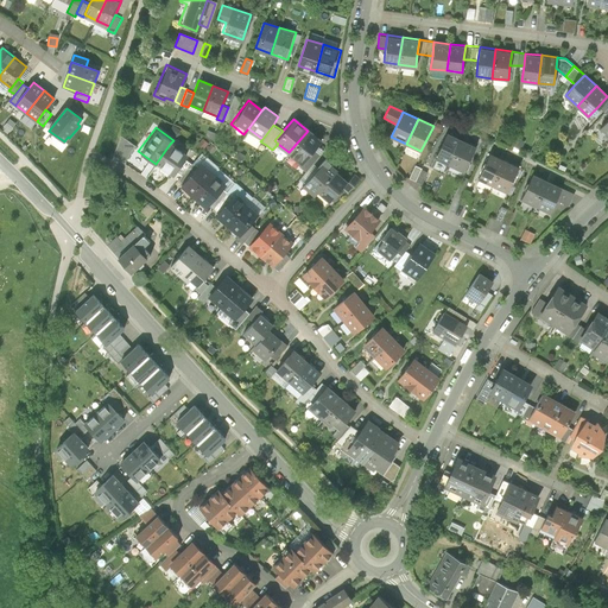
[(308,131),(289,152),(302,164),(314,150),(321,141),(308,131)]
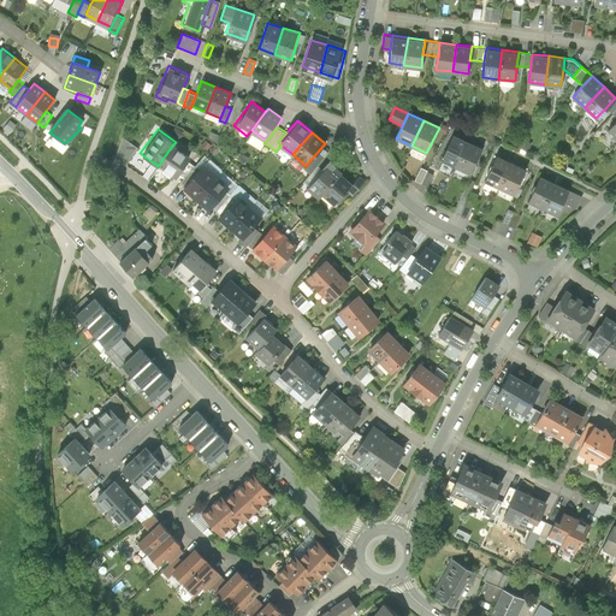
[(122,135),(114,157),(125,164),(137,147),(122,135)]
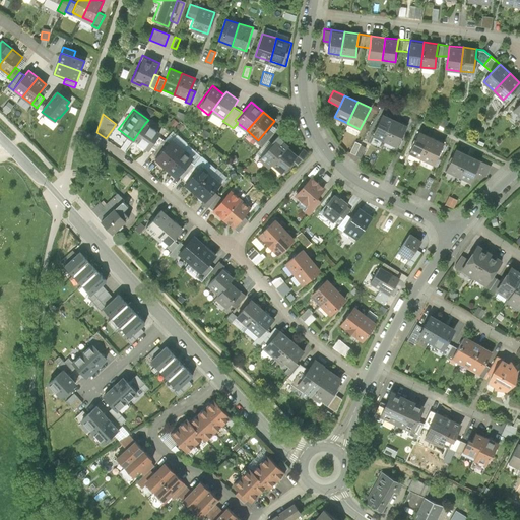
[(385,141),(395,120),(383,114),(373,135),(385,141)]
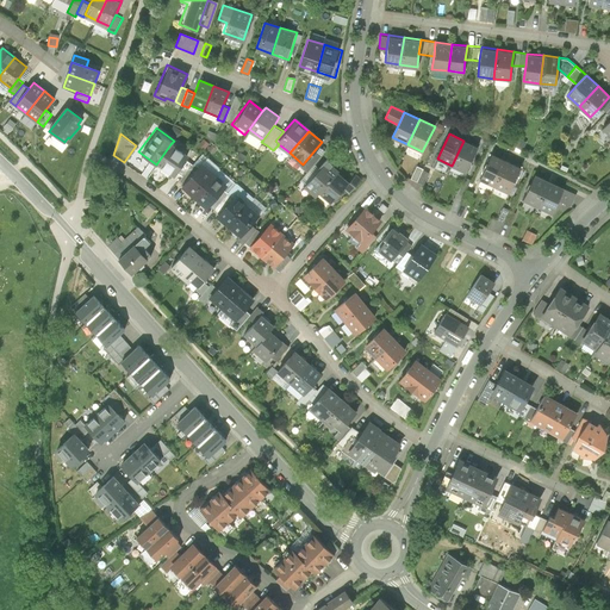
[(464,141),(452,166),(466,173),(478,148),(464,141)]
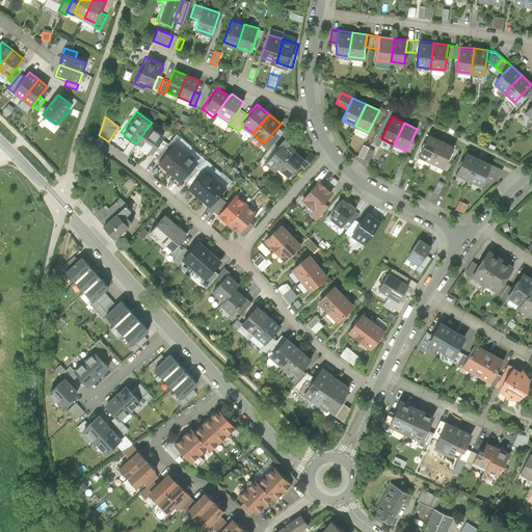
[(136,143),(150,154),(153,149),(161,138),(162,136),(149,126),(136,143)]
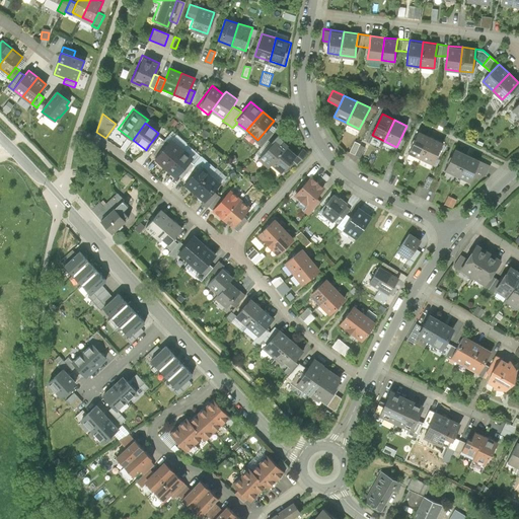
[(268,128),(257,140),(255,142),(261,147),(274,132),(268,128)]
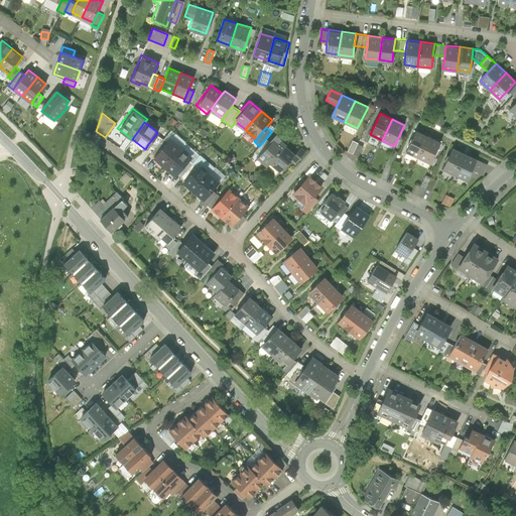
[(209,131),(203,128),(200,133),(206,136),(209,131)]
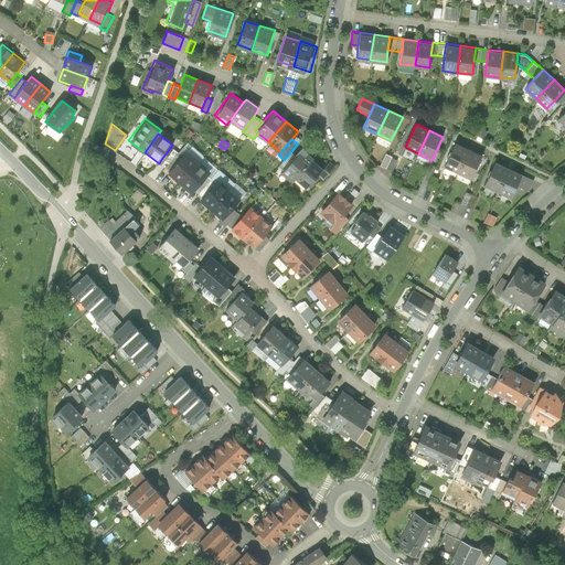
[(457,171),(468,147),(455,140),(444,164),(457,171)]
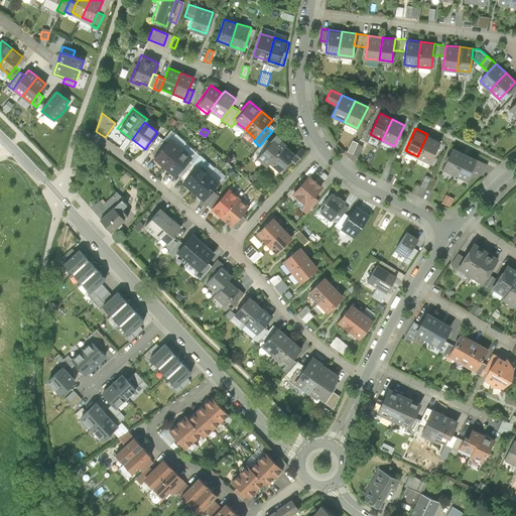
[(256,156),(267,166),(270,162),(285,145),(286,143),(275,133),(256,156)]
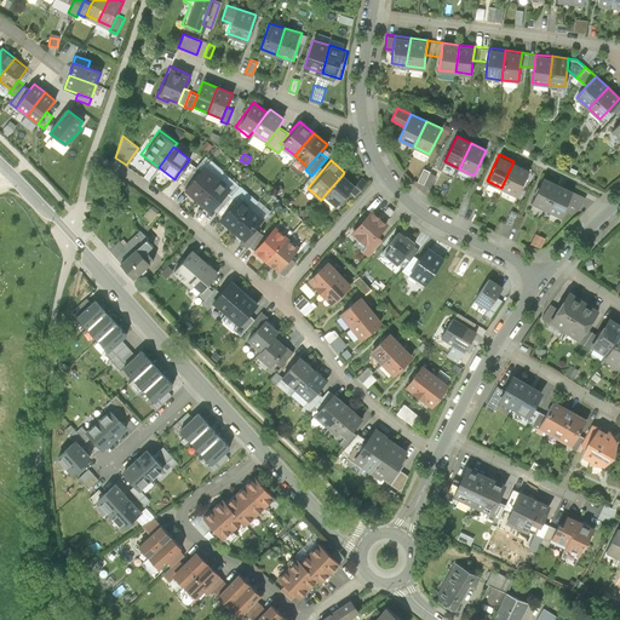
[(188,161),(178,173),(184,178),(190,172),(195,166),(188,161)]
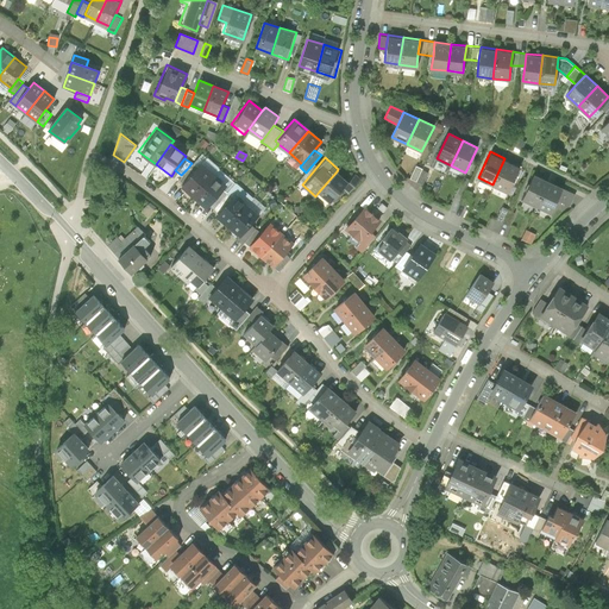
[(504,158),(493,184),(507,192),(520,165),(504,158)]
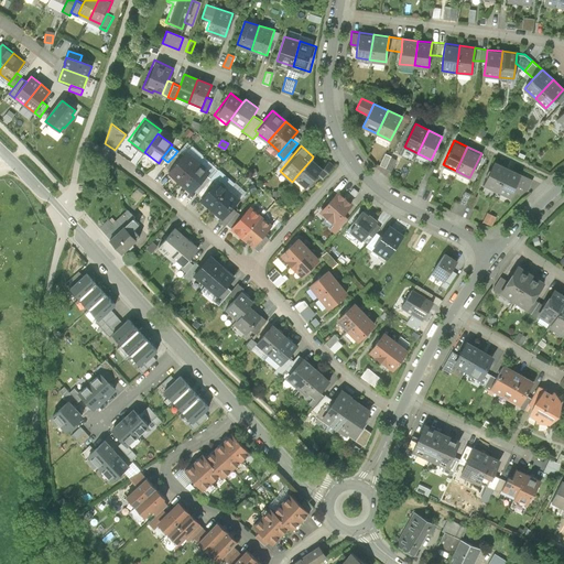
[(196,159),(185,150),(177,160),(169,170),(167,171),(177,181),(196,159)]
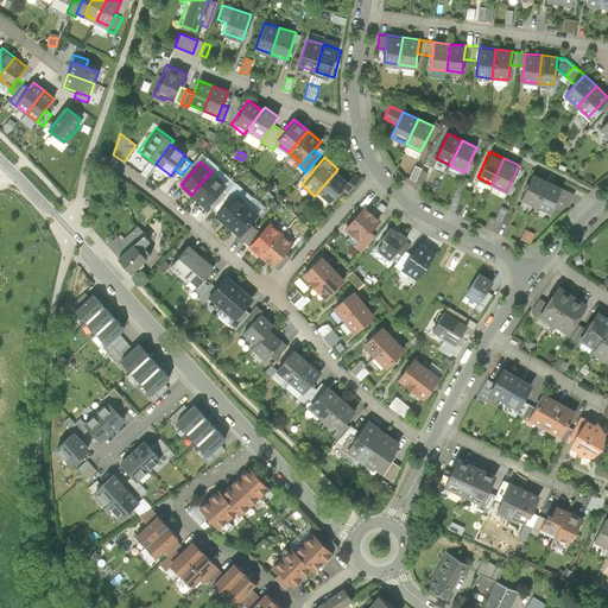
[(410,177),(416,181),(422,169),(422,168),(416,164),(410,177)]
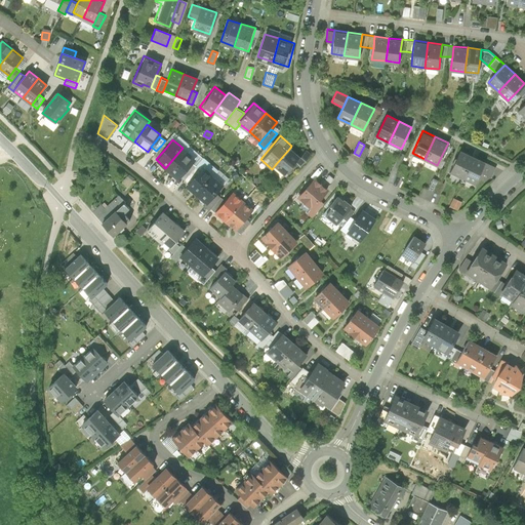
[(161,146),(156,151),(153,155),(157,158),(165,149),(161,146)]
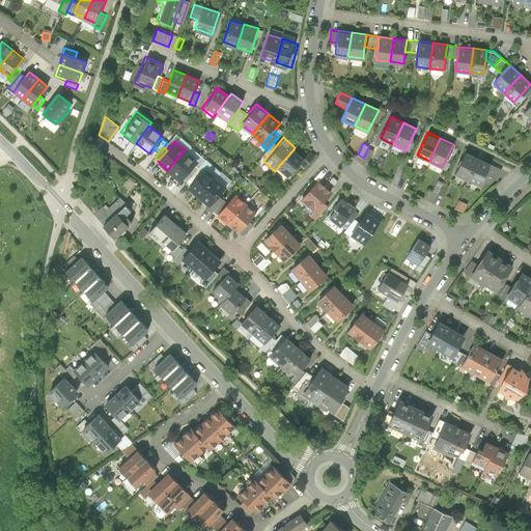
[(373,150),(368,147),(363,158),(368,160),(373,150)]
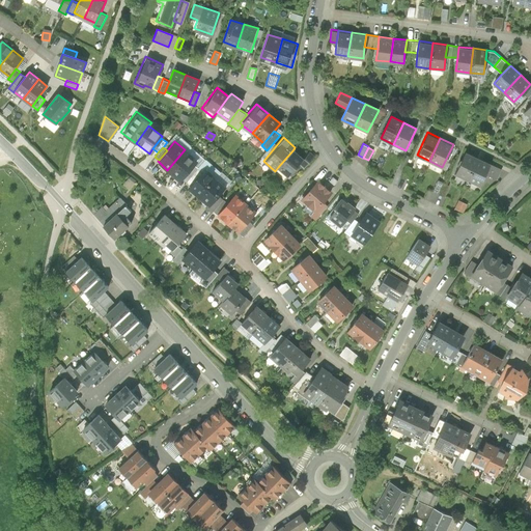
[(197,160),(185,149),(167,170),(178,180),(180,177),(193,164),(197,160)]
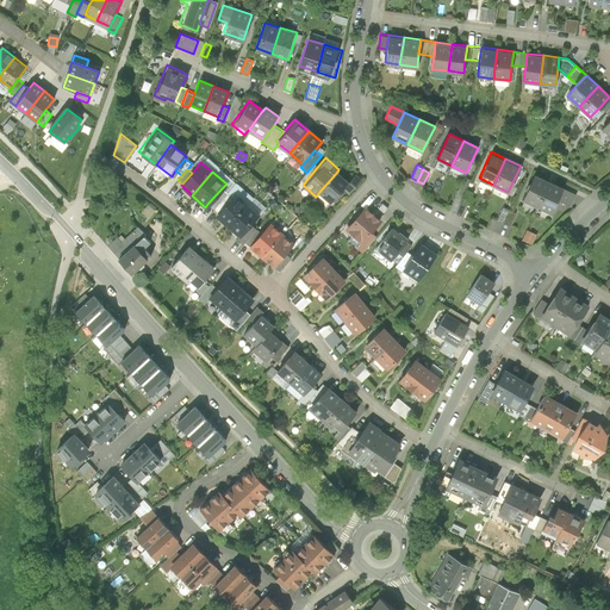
[(348,181),(337,172),(319,192),(330,201),(342,188),(348,181)]
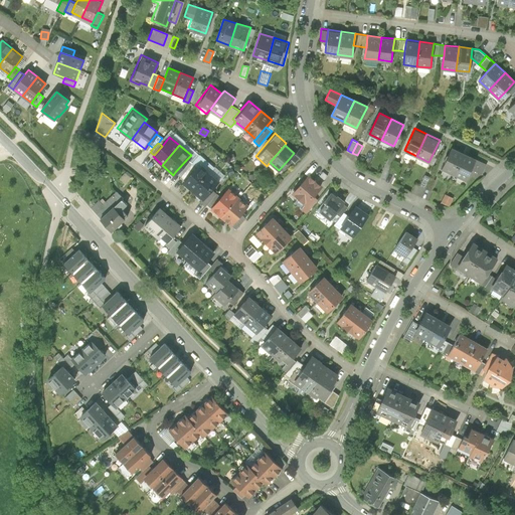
[(464,151),(452,145),(441,168),(453,174),(464,151)]
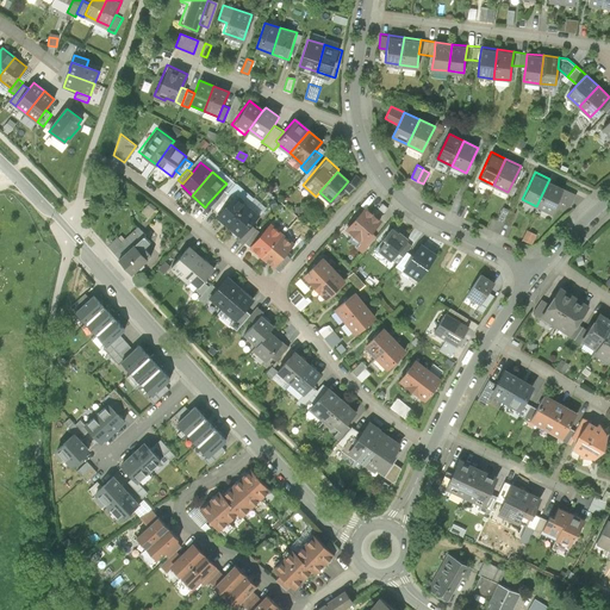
[(348,181),(342,188),(348,193),(361,179),(355,174),(348,181)]
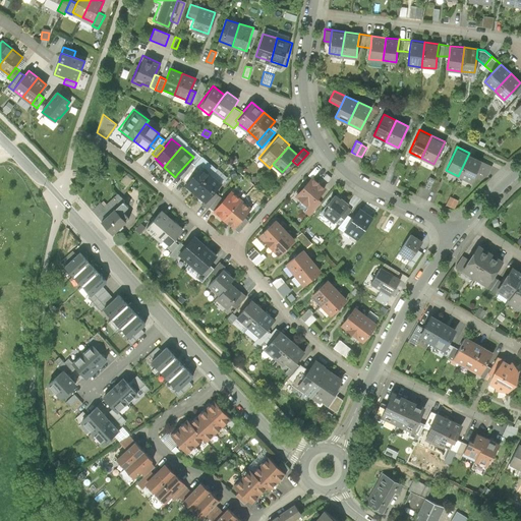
[(469,153),(458,176),(471,181),(476,171),(480,160),(481,159),(469,153)]
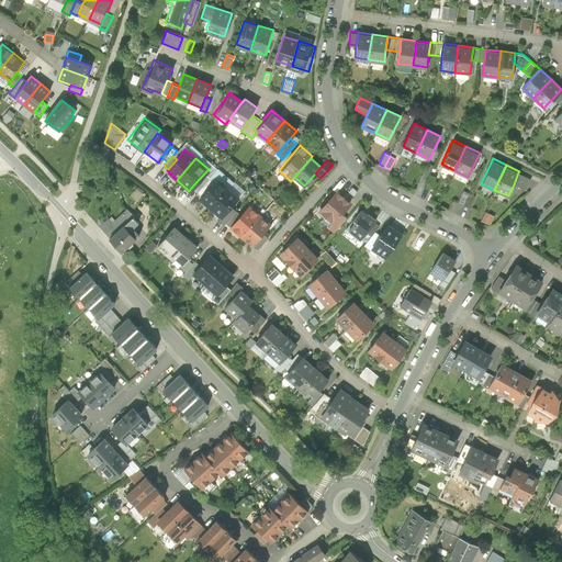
[(518,172),(514,184),(526,190),(531,178),(518,172)]
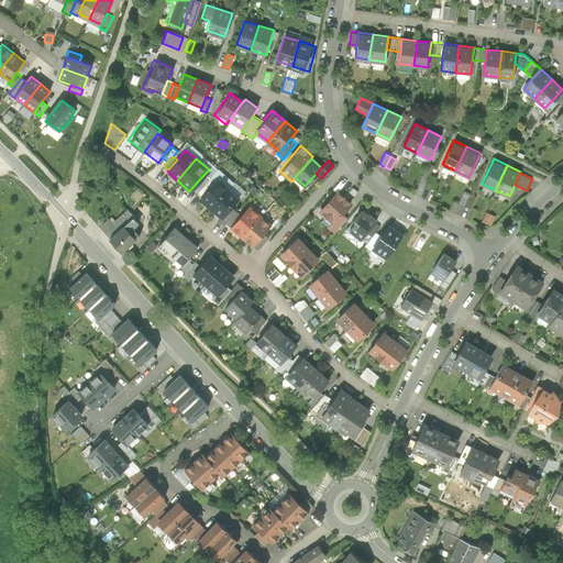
[(205,174),(191,188),(197,192),(209,177),(205,174)]
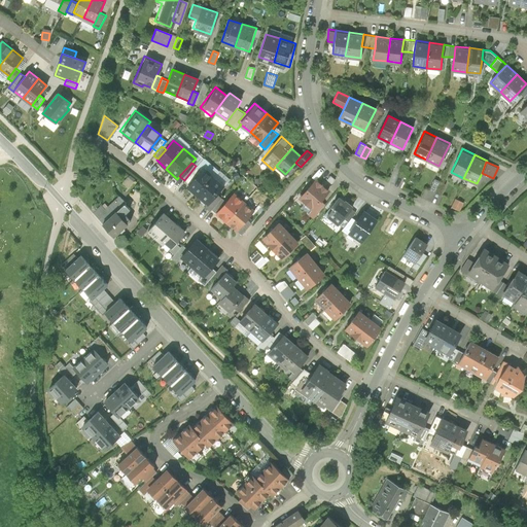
[(409,166),(403,164),(398,174),(402,177),(409,166)]
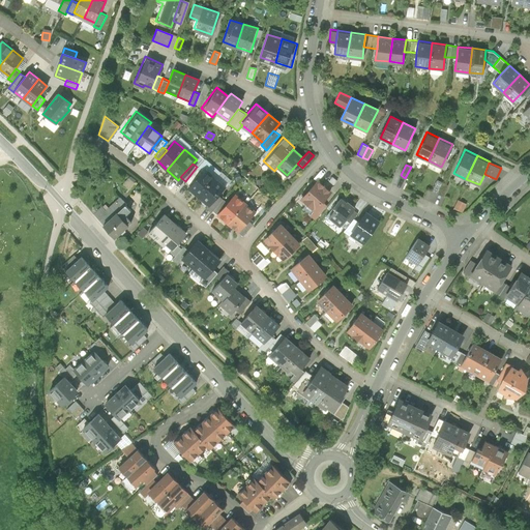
[(197,167),(185,181),(188,184),(201,171),(197,167)]
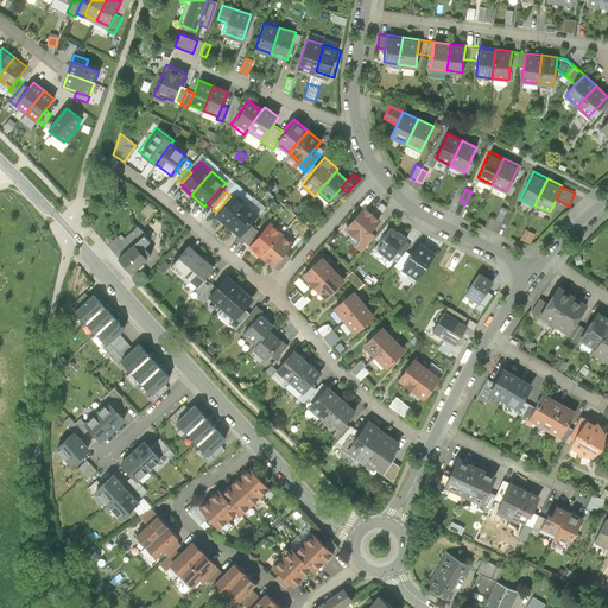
[(246,202),(234,191),(230,196),(216,211),(214,214),(226,225),(246,202)]
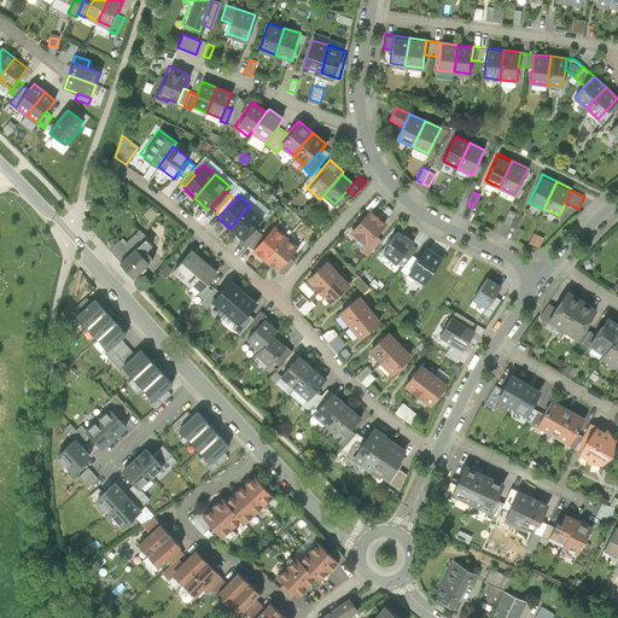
[(262,216),(250,205),(229,228),(243,239),(254,227),(262,216)]
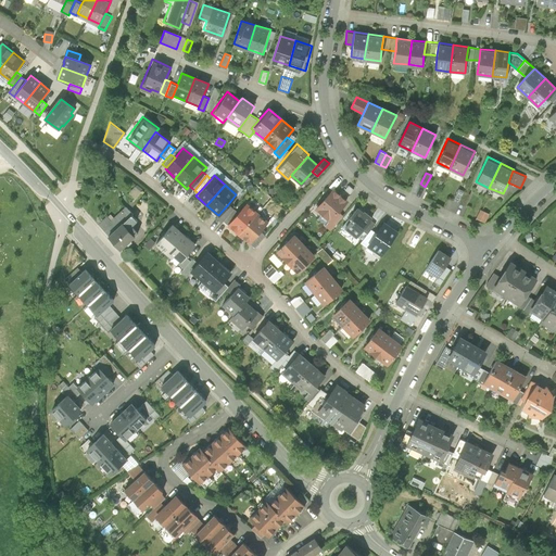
[(314,206),(329,220),(348,200),(332,186),(314,206)]
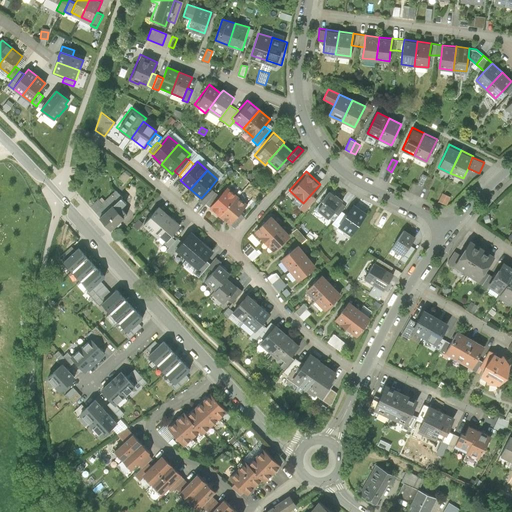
[(428,176),(422,173),(417,184),(427,189),(433,178),(428,176)]
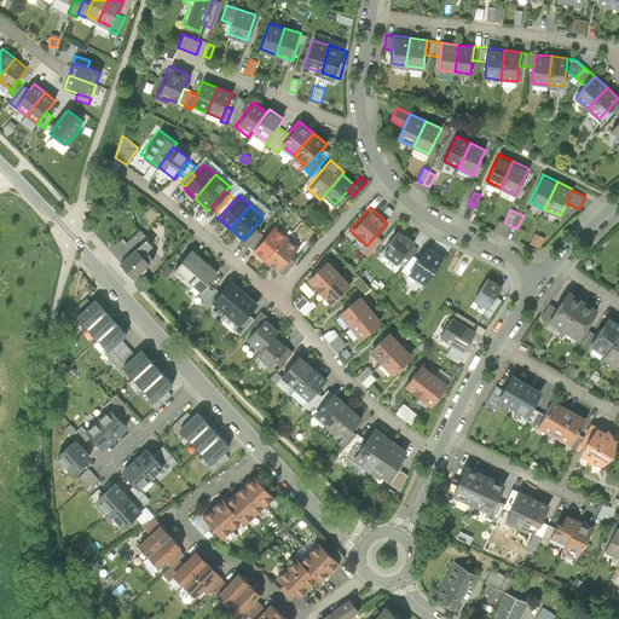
[(287,237),(273,225),(264,236),(253,249),(265,260),(287,237)]
